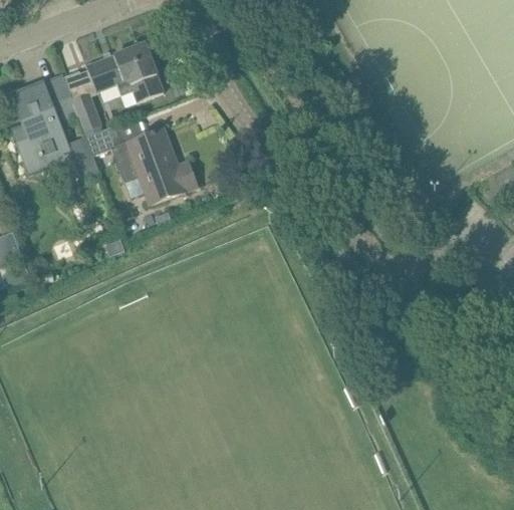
[(86,65),(96,90),(97,93),(100,92),(99,91),(117,84),(122,95),(133,91),(138,101),(164,91),(146,43),(86,65)]
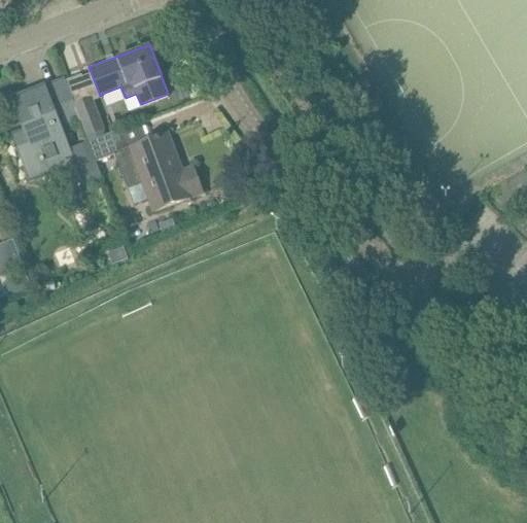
[(16,146),(25,166),(30,179),(75,161),(81,176),(99,169),(89,143),(71,150),(61,124),(80,116),(65,77),(11,98),(29,142),(16,146)]
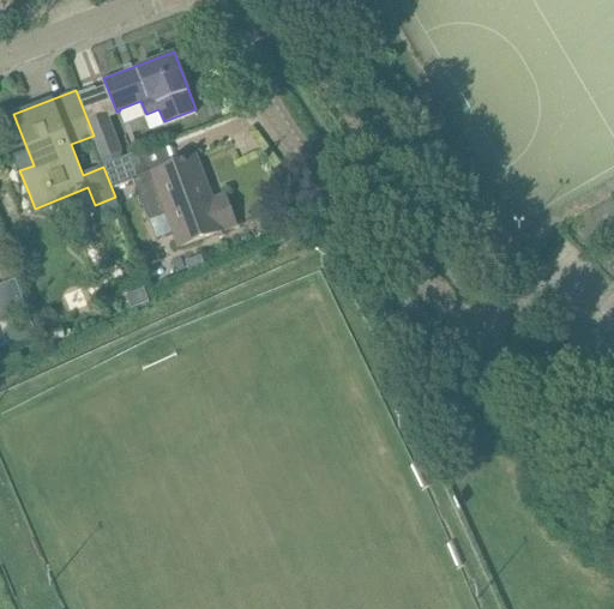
[(104,161),(122,155),(106,112),(88,119),(104,161)]
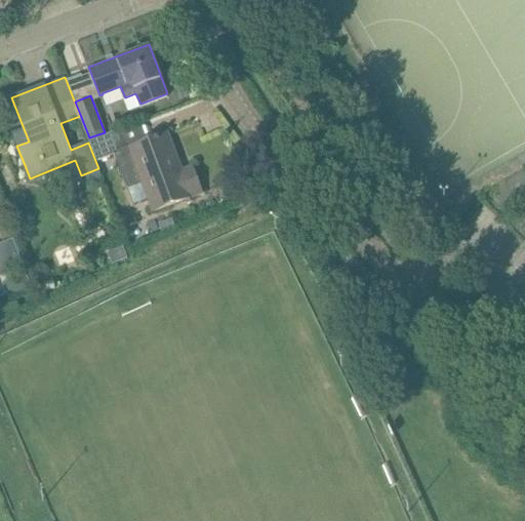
[(96,158),(125,147),(118,127),(105,132),(89,137),(96,158)]
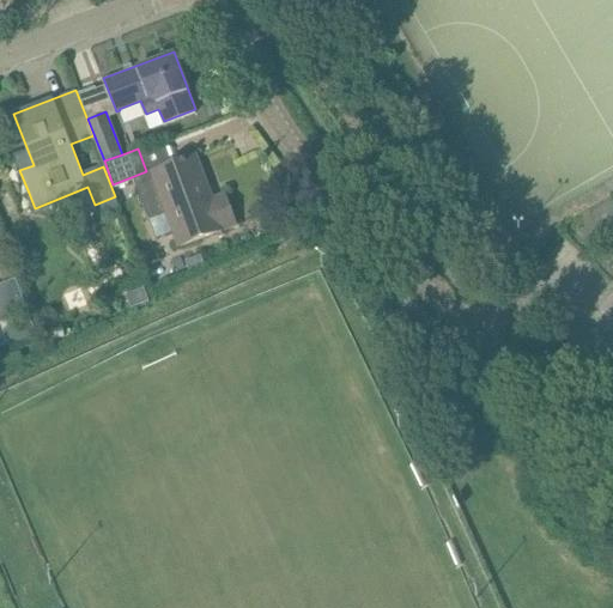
[(146,171),(133,176),(149,217),(169,210),(182,242),(213,230),(236,222),(224,192),(208,198),(202,182),(206,181),(195,153),(174,162),(151,170),(146,171)]
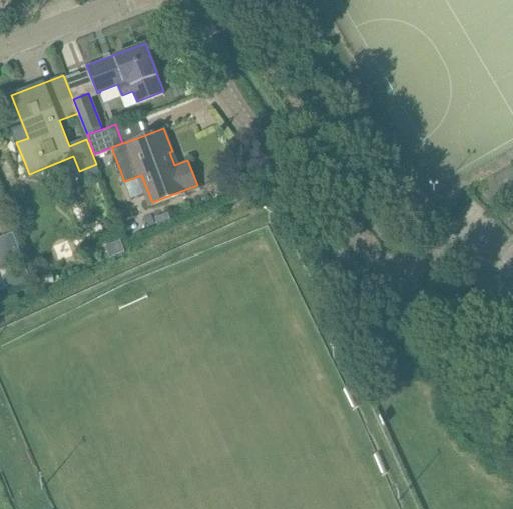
[(168,211),(155,215),(159,225),(171,220),(168,211)]
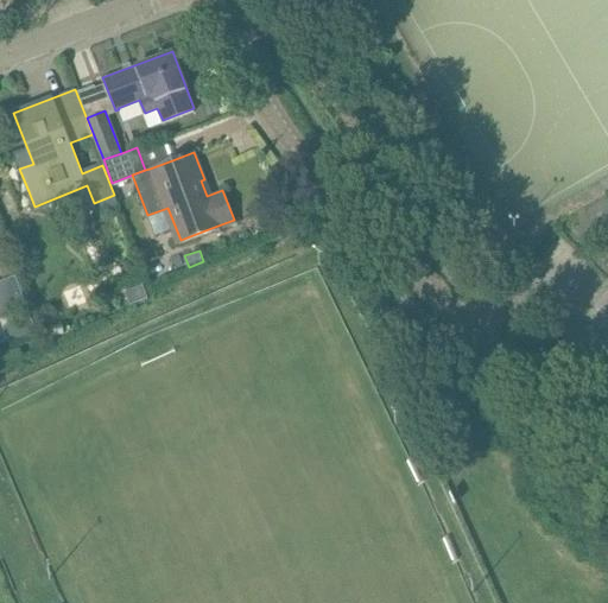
[(14,274),(0,279),(0,316),(27,306),(14,274)]
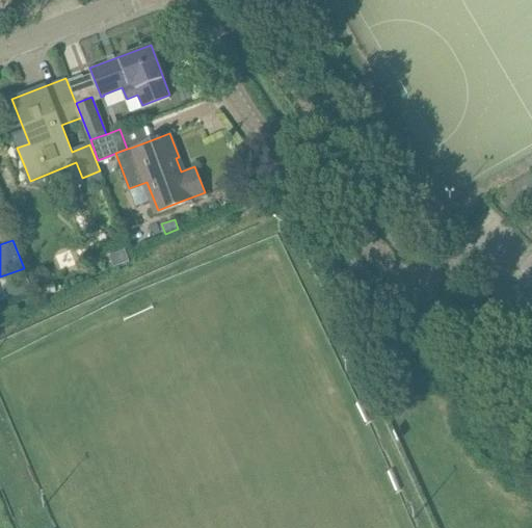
[(126,246),(112,252),(116,263),(130,258),(126,246)]
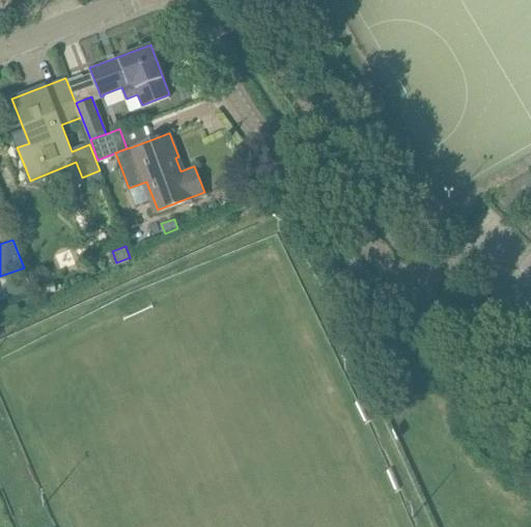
[(26,274),(2,283),(7,297),(31,287),(26,274)]
